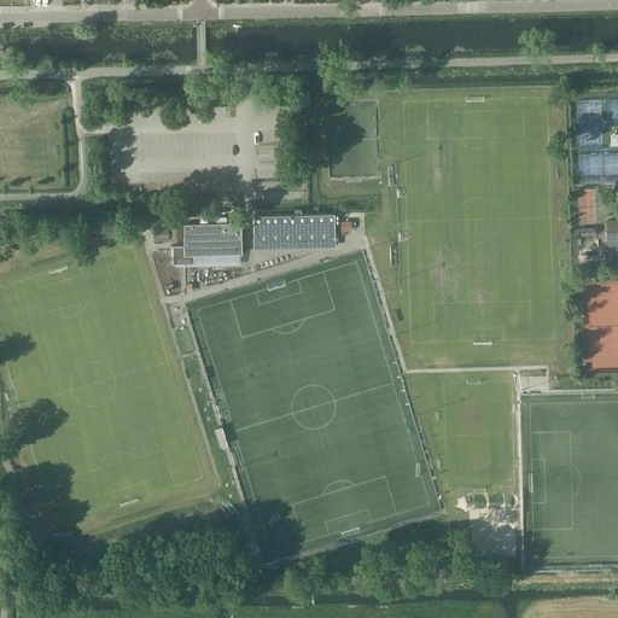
[(334,214),(252,215),(252,216),(254,221),(254,246),(274,246),(274,245),(280,245),(280,246),(290,246),(290,243),(299,243),(299,246),(308,246),(308,244),(315,244),(315,245),(320,245),(336,245),(334,214)]
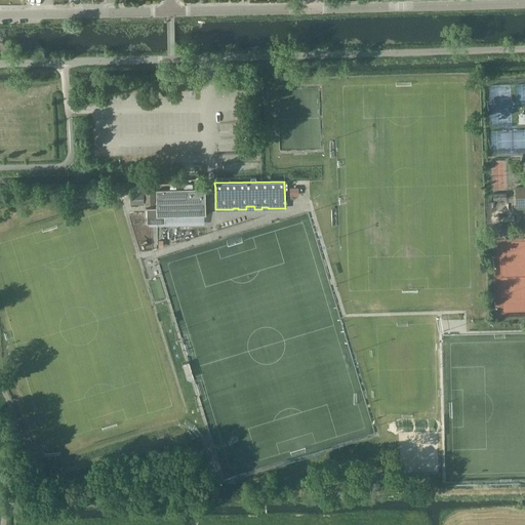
[(524,187),(516,188),(517,205),(524,204),(524,187)]
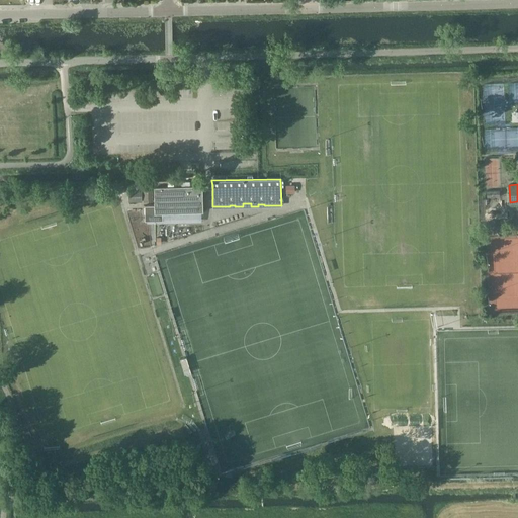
[(154,205),(144,205),(144,221),(162,221),(161,213),(202,211),(201,186),(188,186),(153,187),(154,201),(154,205)]
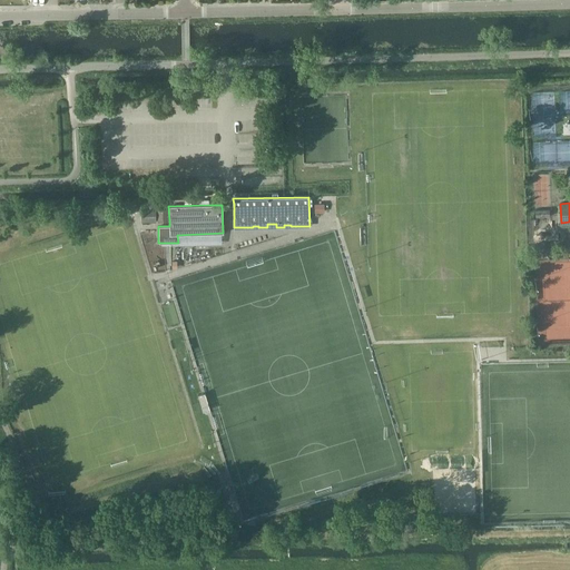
[(143,223),(156,222),(156,208),(141,209),(143,223)]
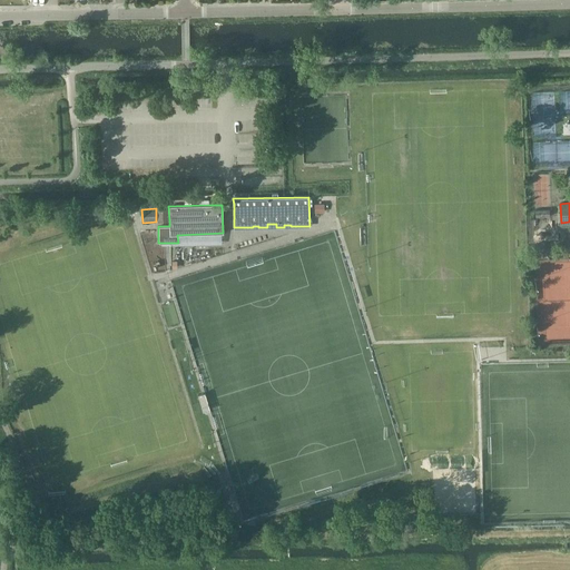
[(158,222),(167,222),(167,208),(157,208),(158,222)]
